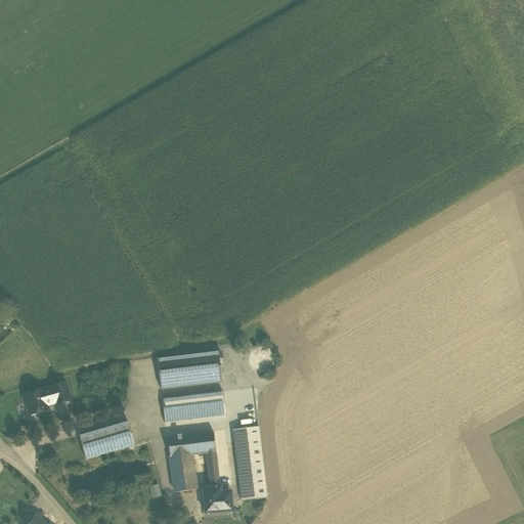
[(218,351),(157,358),(161,390),(221,383),(218,351)]
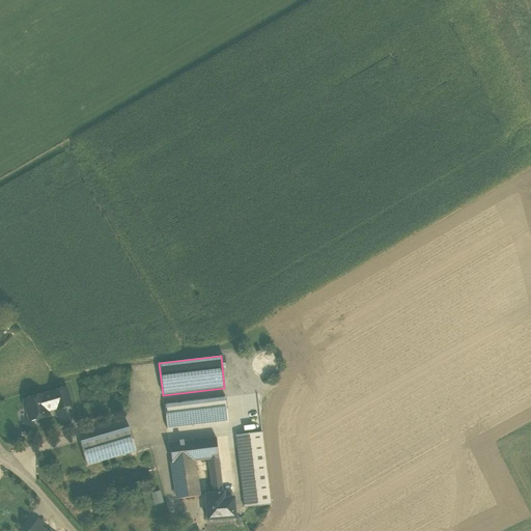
[(65,389),(52,392),(52,393),(57,409),(57,410),(71,406),(65,389)]
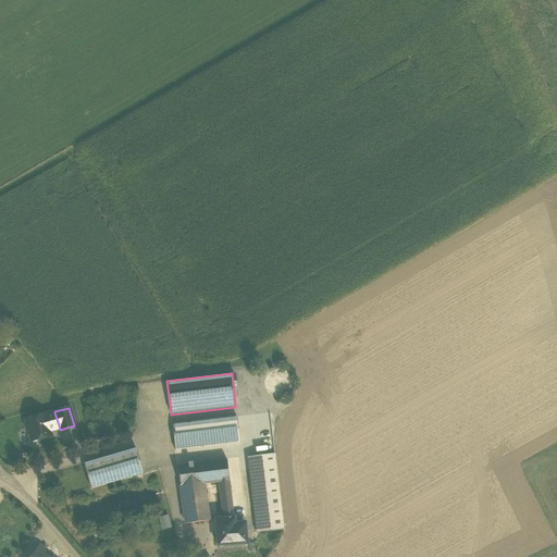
[(45,415),(25,420),(26,422),(25,424),(26,429),(28,430),(32,442),(50,435),(49,432),(60,429),(54,412),(45,416),(45,415)]
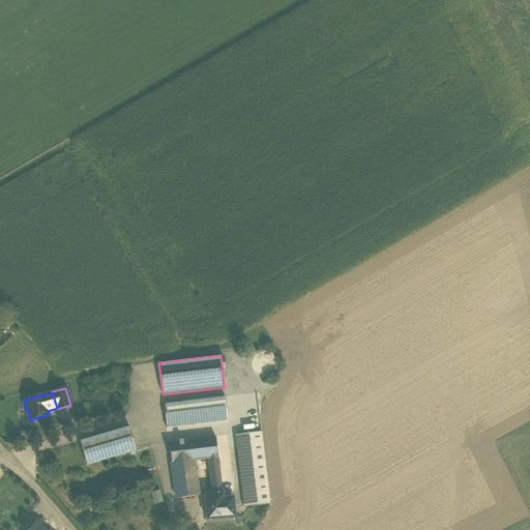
[(225,396),(164,404),(167,429),(228,421),(225,396)]
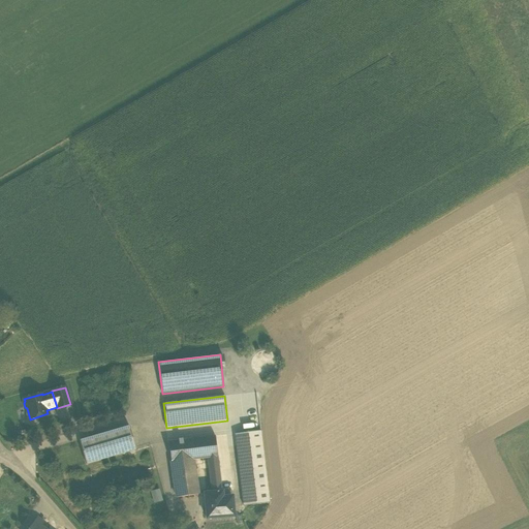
[(129,426),(80,440),(86,464),(135,449),(129,426)]
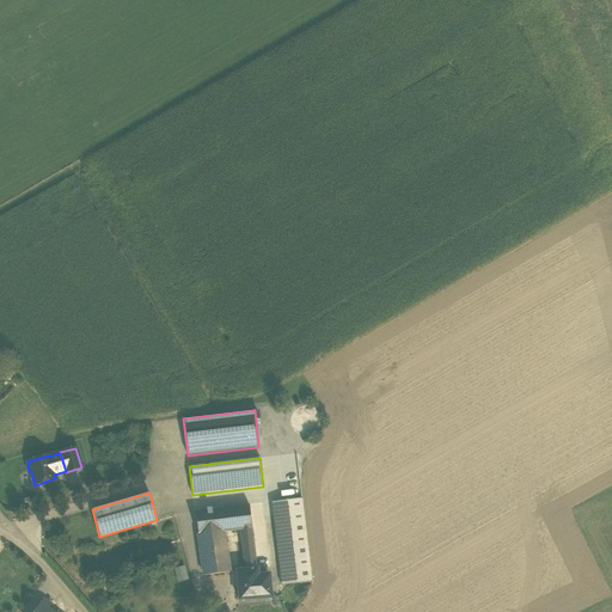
[(301,499),(271,502),(282,586),(311,582),(301,499)]
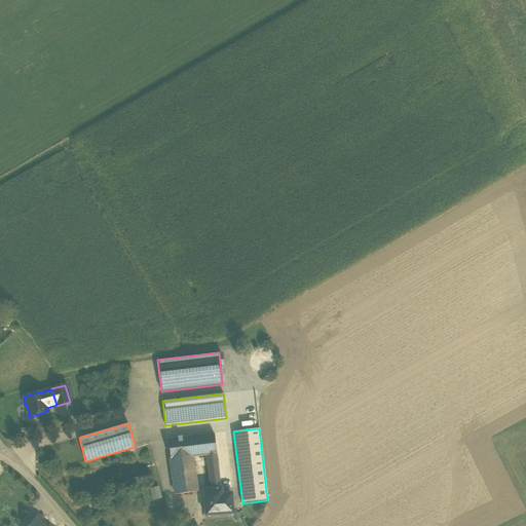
[(223,433),(214,434),(216,455),(221,489),(229,488),(229,487),(223,433)]
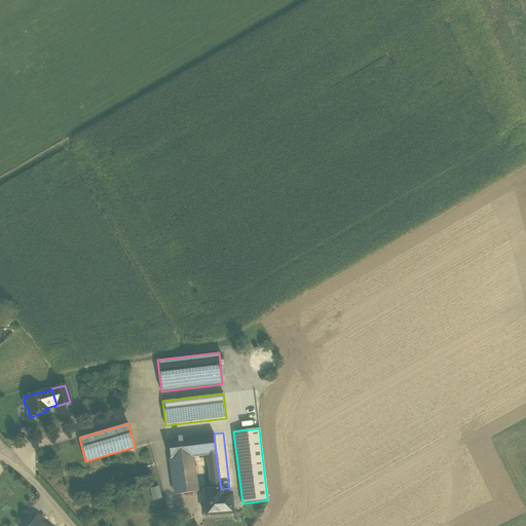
[(214,434),(167,440),(171,460),(192,457),(202,456),(207,456),(216,455),(214,434)]
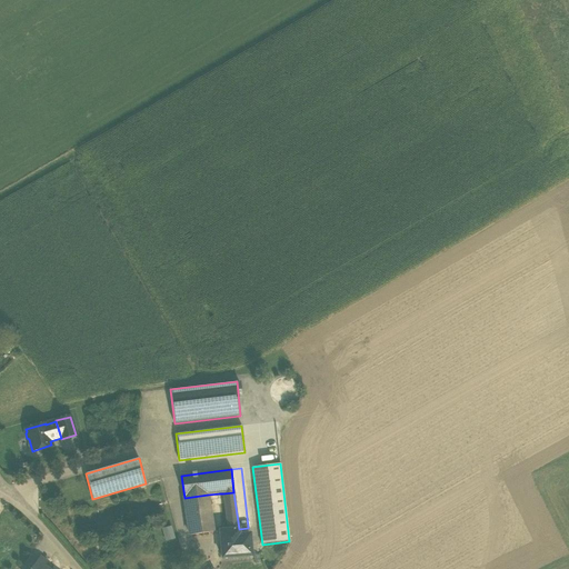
[(233,492),(223,493),(228,530),(239,529),(233,492)]
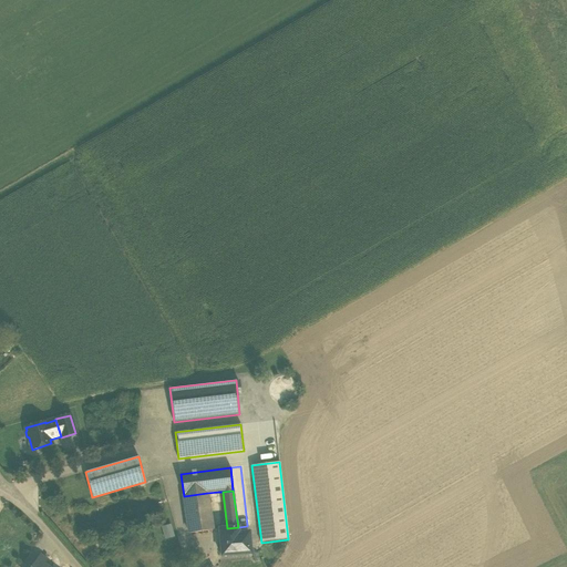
[(207,493),(184,496),(189,534),(213,531),(207,493)]
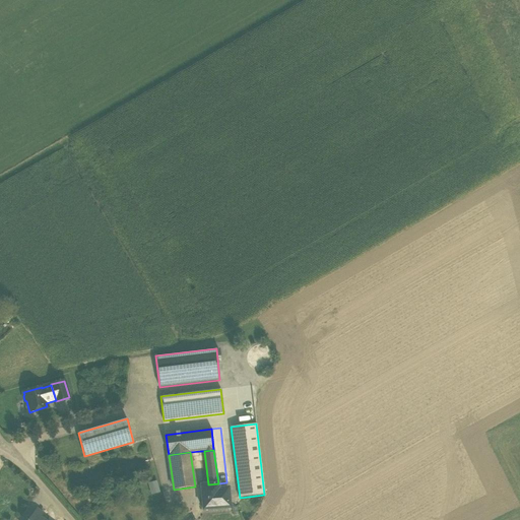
[(148,482),(151,494),(159,493),(157,480),(148,482)]
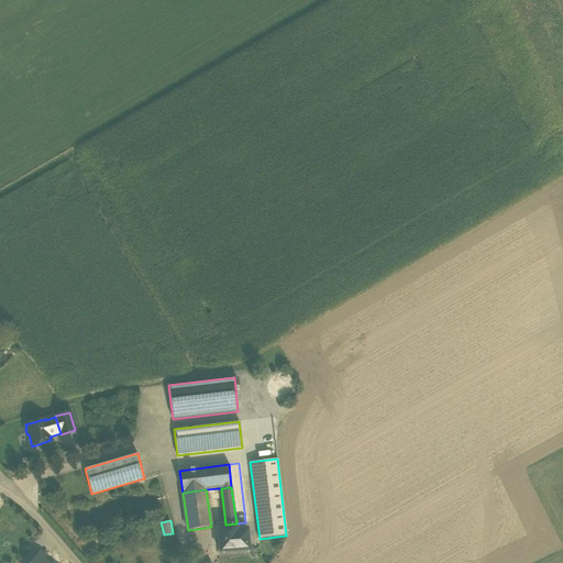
[(236,523),(225,525),(218,525),(220,552),(239,550),(239,549),(236,530),(236,523)]
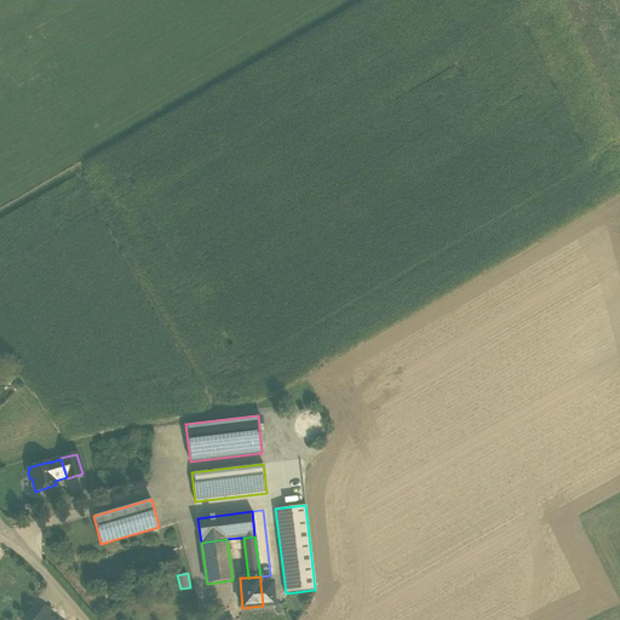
[(271,583),(260,584),(263,604),(274,603),(271,583)]
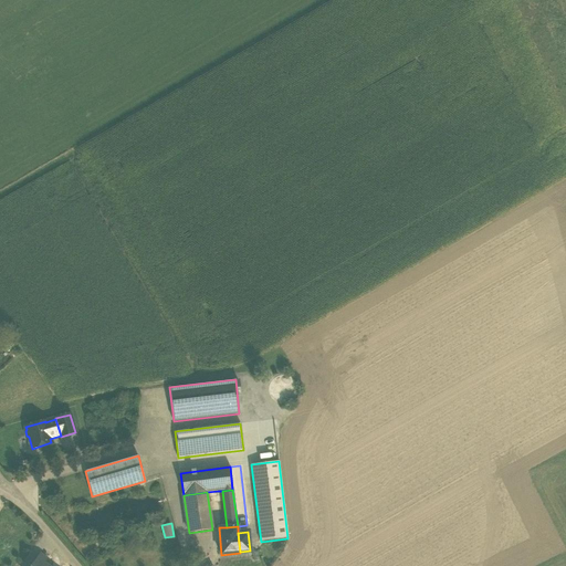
[(40,554),(31,565),(41,565),(44,563),(46,559),(40,554)]
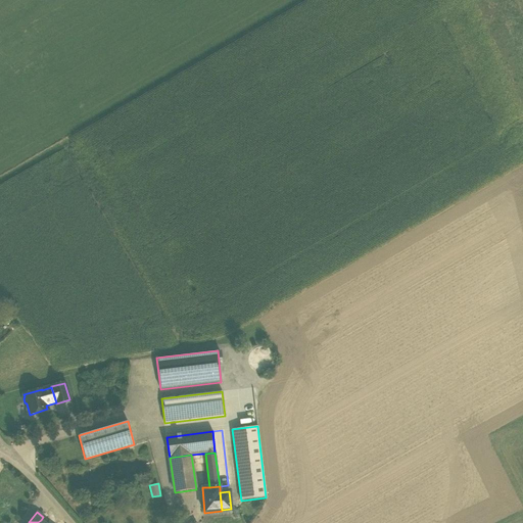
All buildings are outlined.
